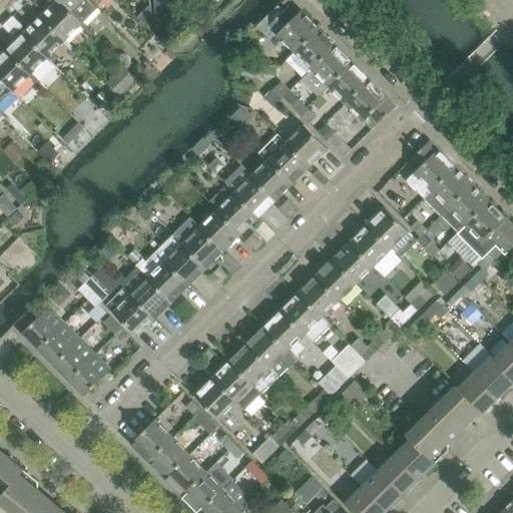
[(64,41),(82,23),(71,11),(70,12),(58,0),(57,0),(58,0),(41,17),(64,41)]
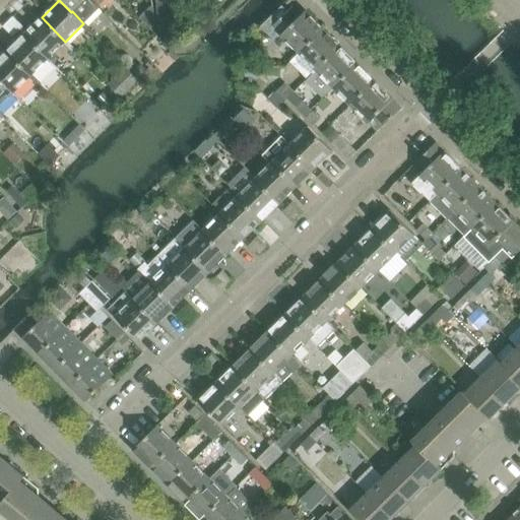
[(58,0),(59,0),(58,0),(59,0),(71,12),(72,11),(83,23),(84,24),(95,13),(102,7),(93,0),(58,0)]
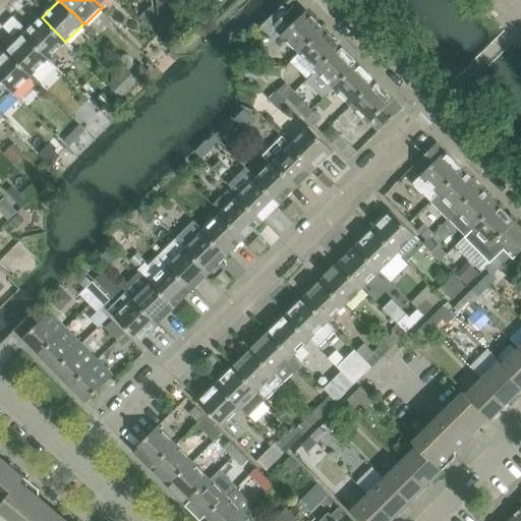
[(152,0),(143,0),(133,11),(152,31),(156,26),(154,5),(153,5),(153,0),(152,0)]
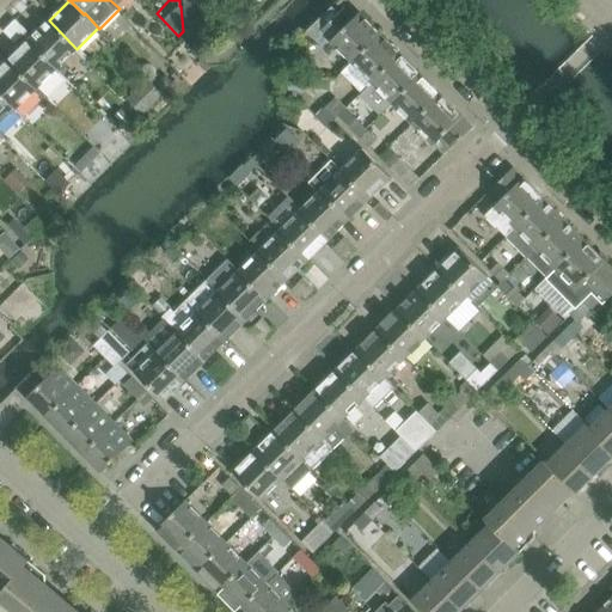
[(191,0),(187,0),(184,2),(187,28),(191,32),(208,17),(191,0)]
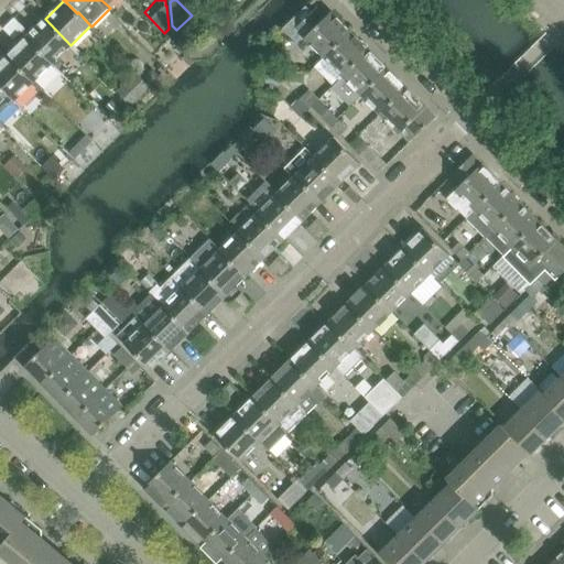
[(306,6),(282,30),(293,41),(300,33),(324,57),(350,32),(331,12),(325,18),(315,8),(312,12),(306,6)]
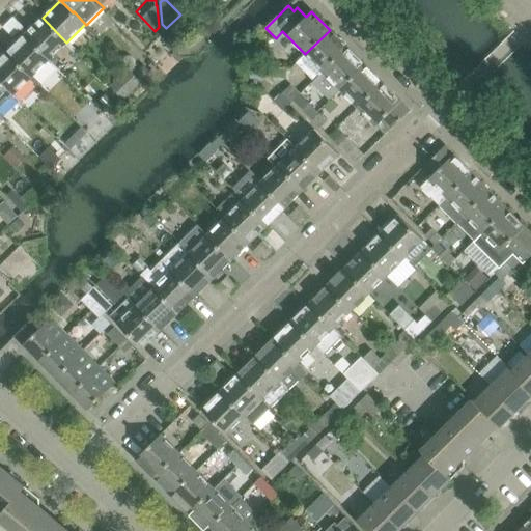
[(8,22),(19,32),(23,27),(14,17),(8,22)]
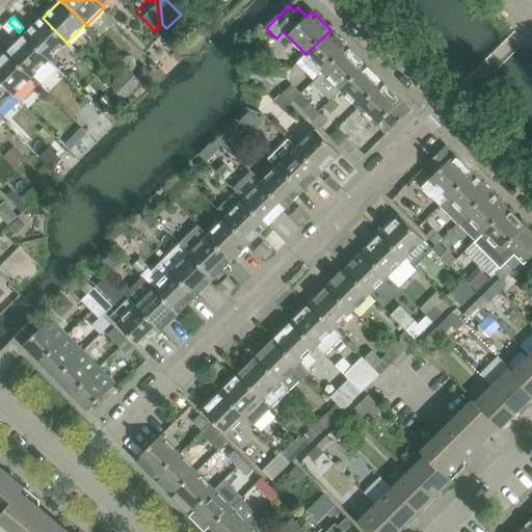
[(43,18),(25,35),(49,60),(67,43),(43,18)]
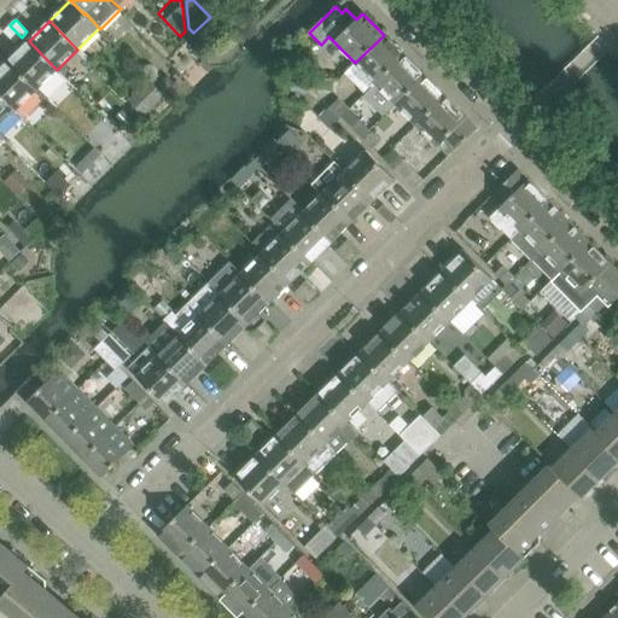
[(15,44),(22,38),(10,25),(4,31),(15,44)]
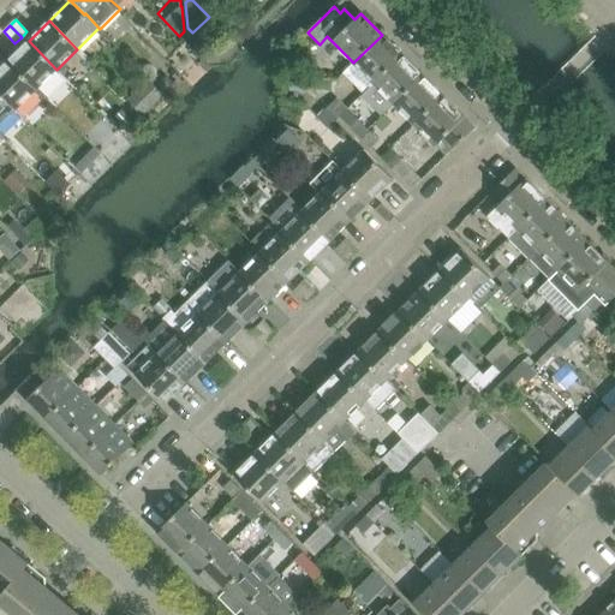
[(363,94),(374,83),(402,55),(382,35),(353,63),(342,73),(363,94)]
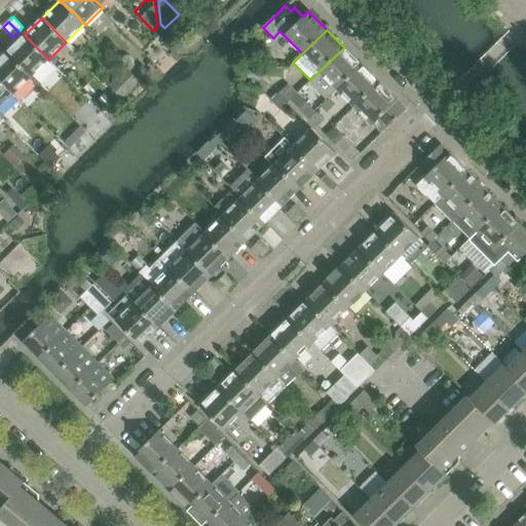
[(31,76),(48,60),(25,35),(7,51),(31,76)]
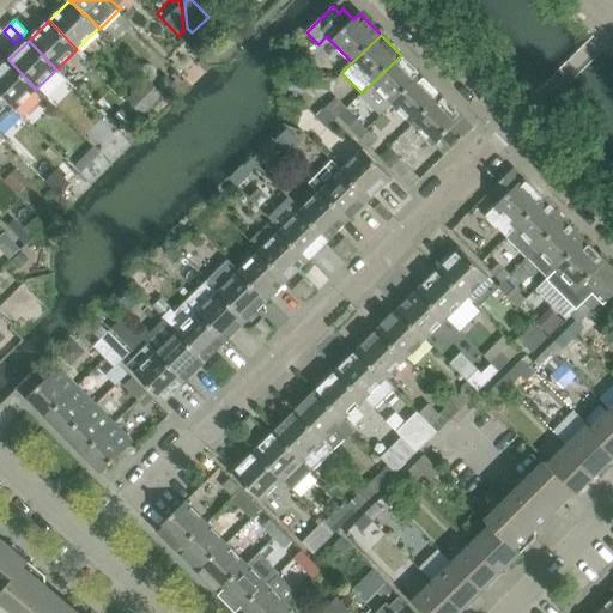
[(372,83),(393,103),(422,76),(401,55),(372,83)]
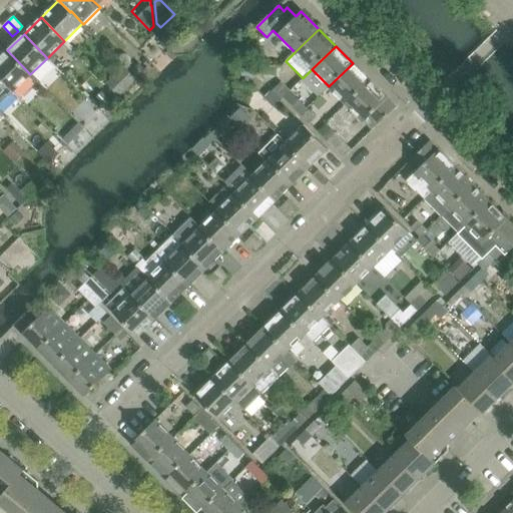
[(7,50),(0,56),(0,77),(13,91),(30,74),(7,50)]
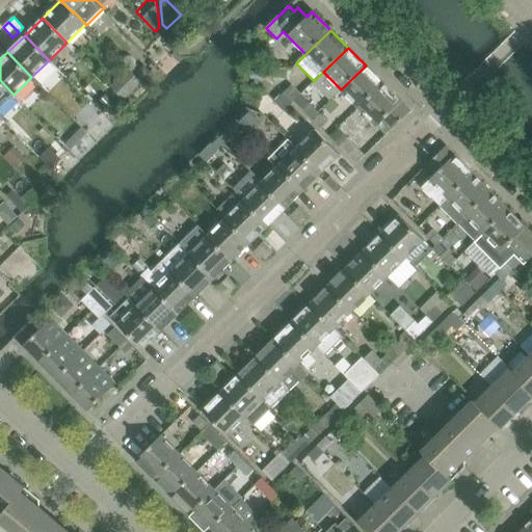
[(341,89),(358,107),(382,83),(366,65),(341,89)]
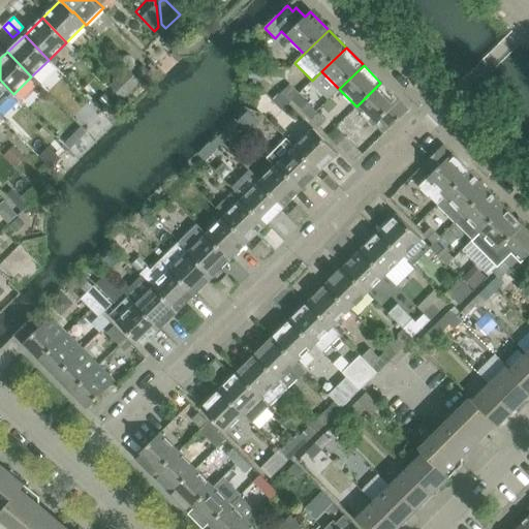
[(138,68),(133,73),(143,83),(150,74),(145,69),(138,68)]
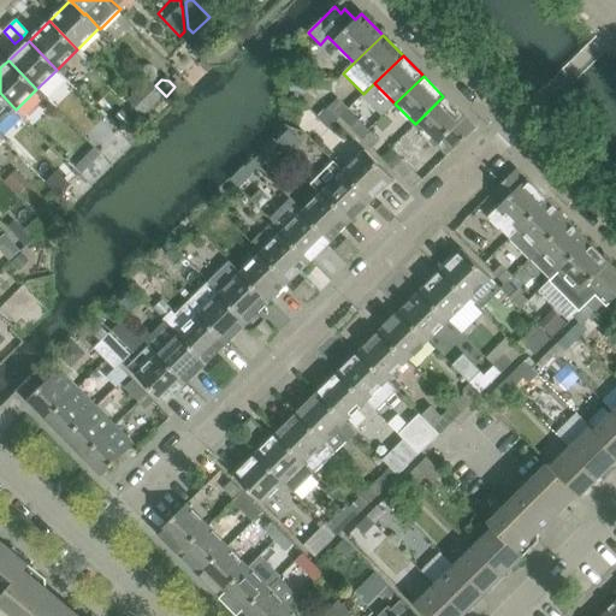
[(0,125),(16,110),(0,93),(0,125)]
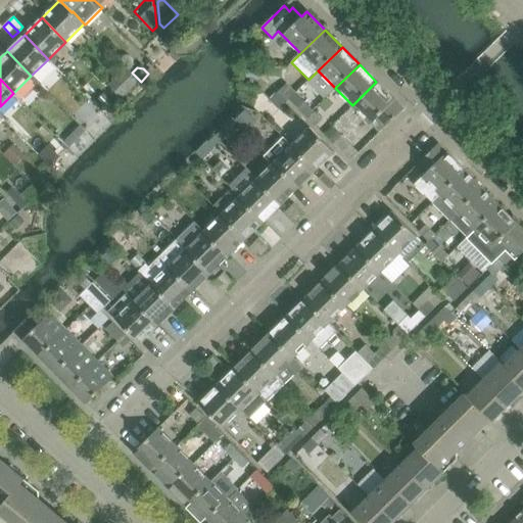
[(403,108),(376,82),(352,105),(370,124),(376,119),(384,127),(403,108)]
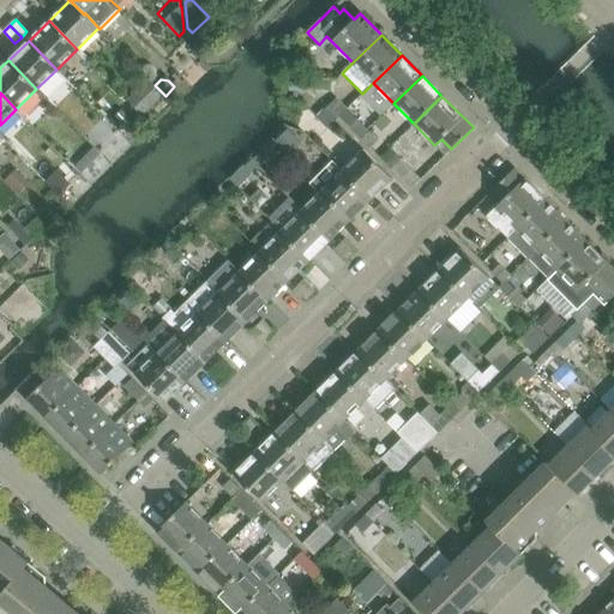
[(317,98),(308,107),(317,116),(325,107),(317,98)]
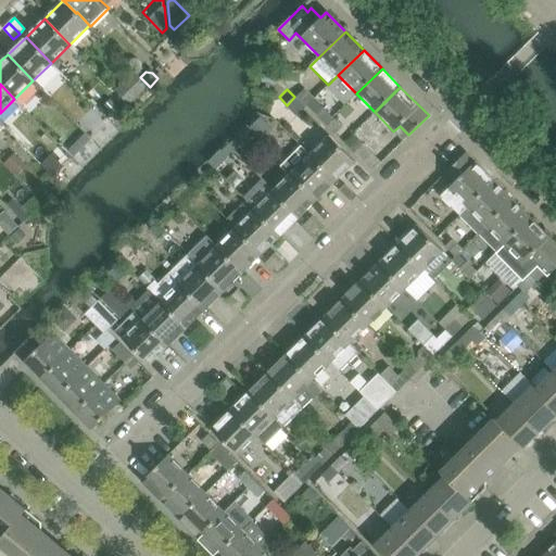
[(293,99),(303,109),(307,105),(314,99),(304,89),(293,99)]
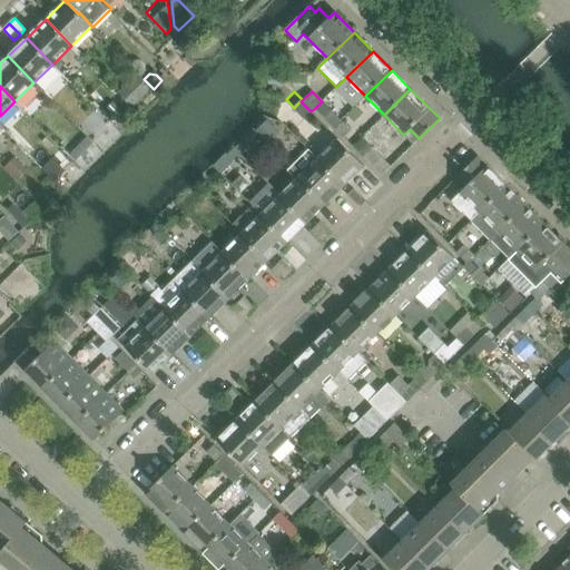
[(311,112),(301,101),(294,108),(304,119),(311,112)]
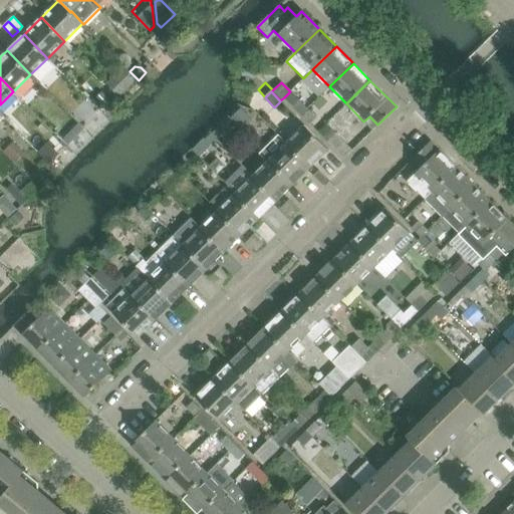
[(290,91),(284,97),(292,106),(298,99),(290,91)]
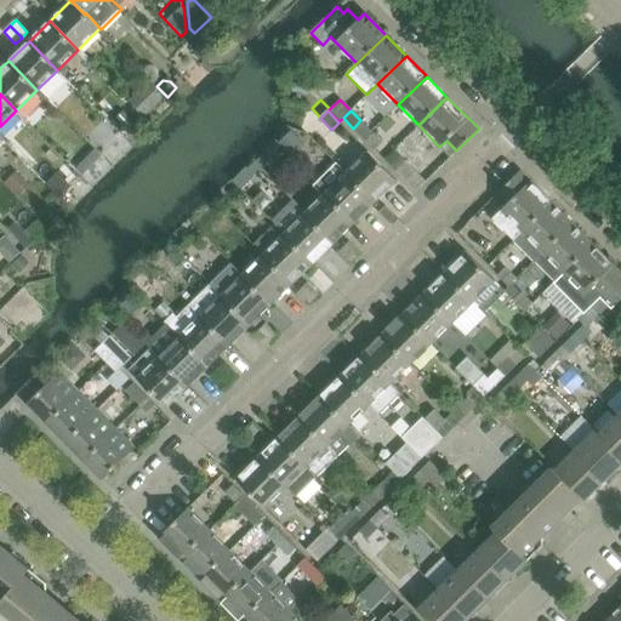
[(360,120),(353,129),(364,138),(371,131),(360,120)]
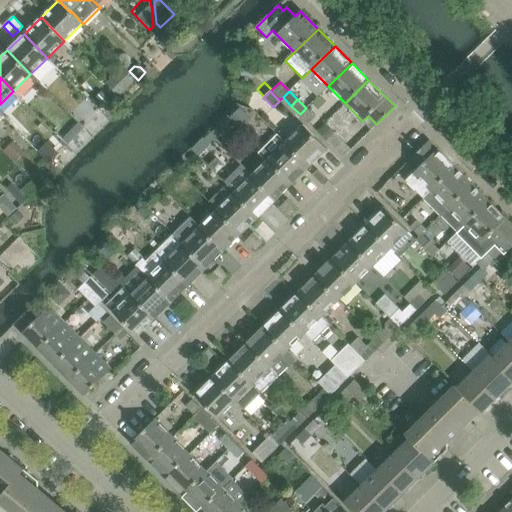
[(300,114),(309,123),(315,117),(306,108),(300,114)]
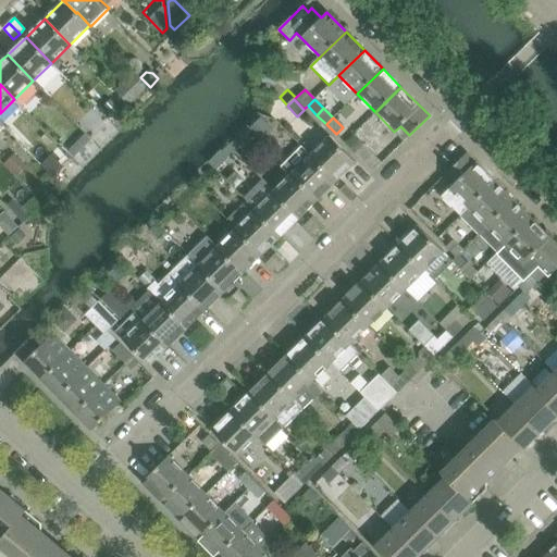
[(355,153),(363,145),(354,135),(345,144),(355,153)]
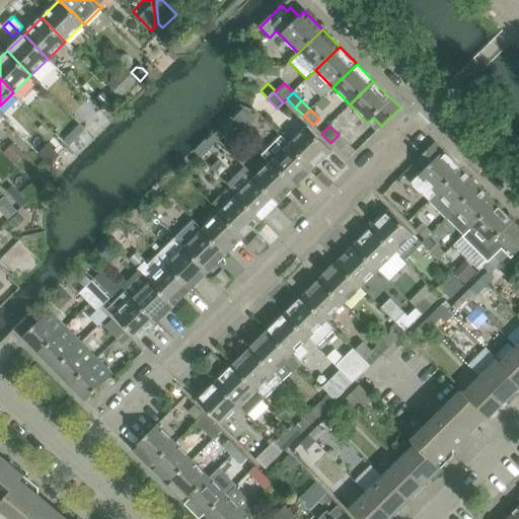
[(307,127),(289,144),(313,168),(331,151),(307,127)]
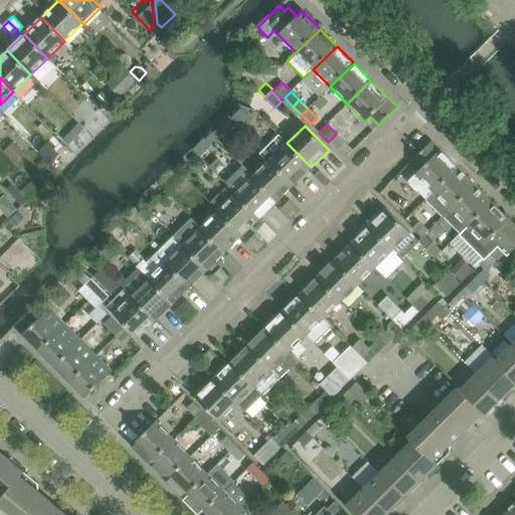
[(311,167),(287,143),(280,136),(262,154),(269,161),(270,160),(294,184),(311,167)]
